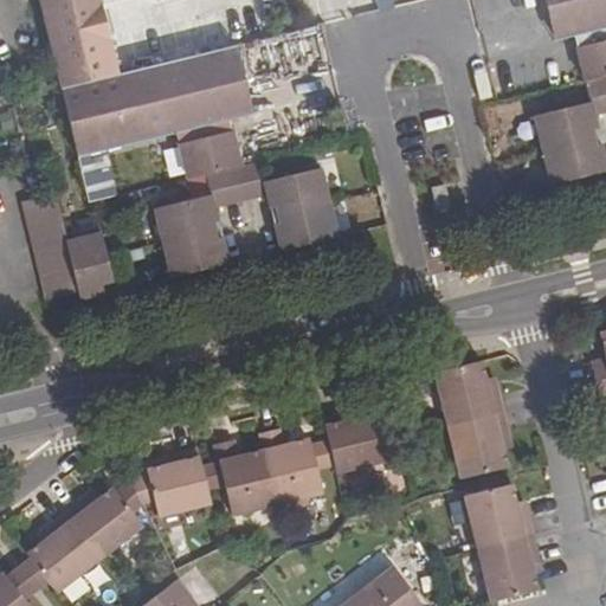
[(60,88),(118,73),(100,0),(38,0),(57,76),(60,88)]
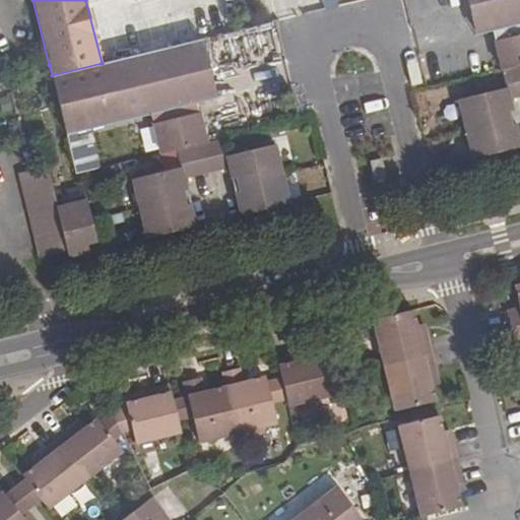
[(459,0),(444,0),(446,9),(460,6),(459,0)]
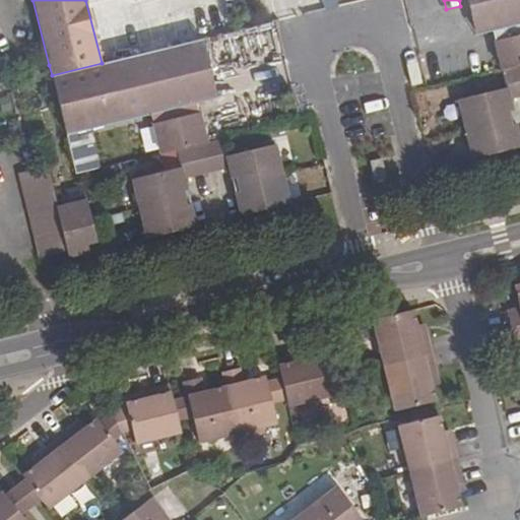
[(492,30),(502,70),(519,65),(519,0),(468,0),(477,35),(492,30)]
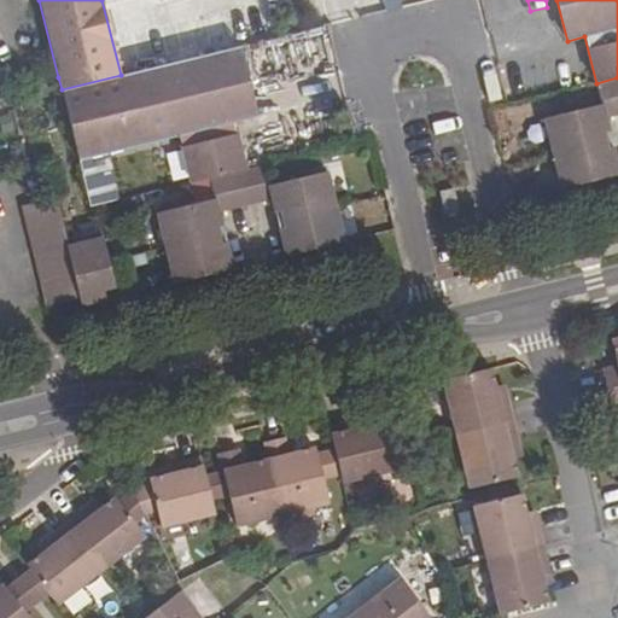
[(62,89),(79,161),(180,135),(192,181),(245,169),(233,122),(255,118),(238,47),(121,75),(62,89)]
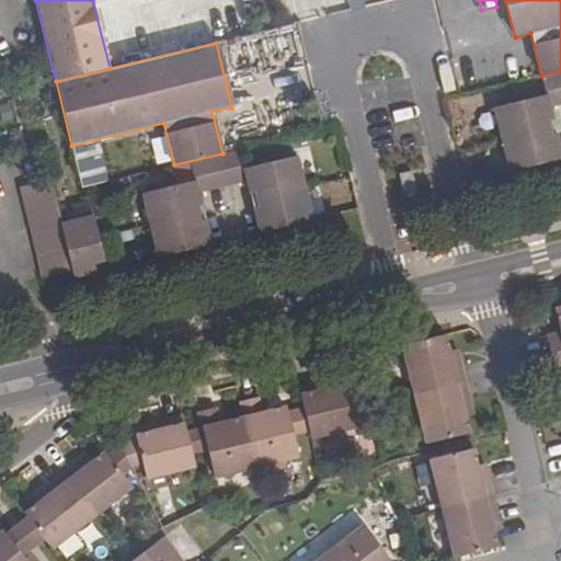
[(493,107),(510,172),(560,159),(560,150),(559,142),(552,144),(545,113),(551,112),(551,106),(560,103),(560,70),(541,76),(546,95),(493,107)]
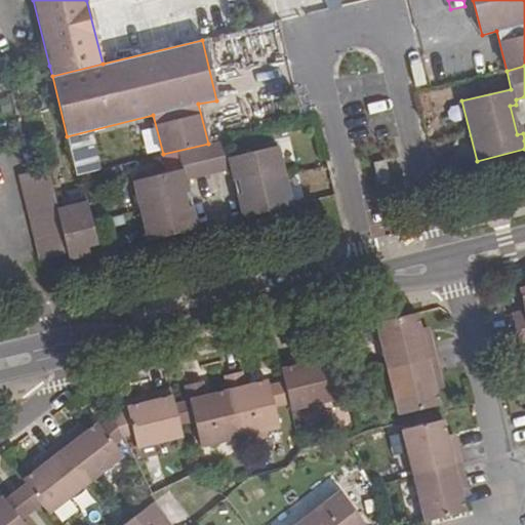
[(133,180),(148,241),(198,229),(194,212),(189,214),(182,187),(188,185),(187,180),(231,169),(232,173),(238,171),(245,200),(239,202),(243,217),(293,205),(279,146),(230,158),(225,139),(177,151),(183,169),(133,180)]
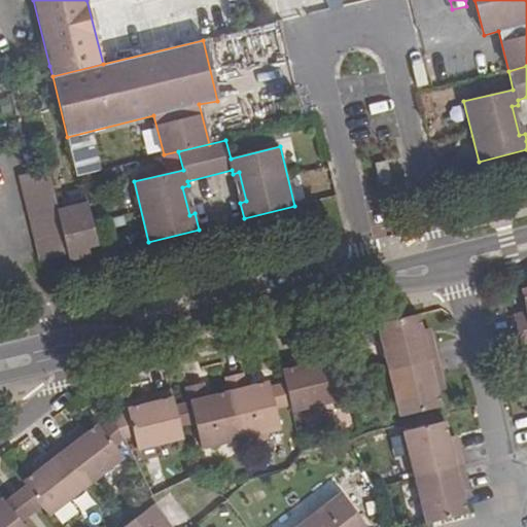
[(375,164),(380,183),(391,180),(386,161),(375,164)]
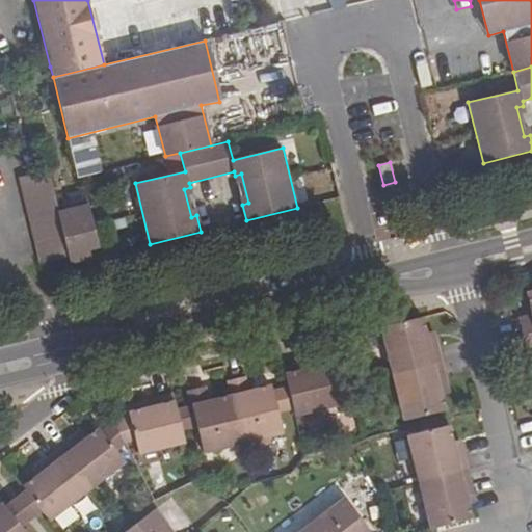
[(68,211),(57,168),(29,176),(46,245),(75,238),(68,211)]
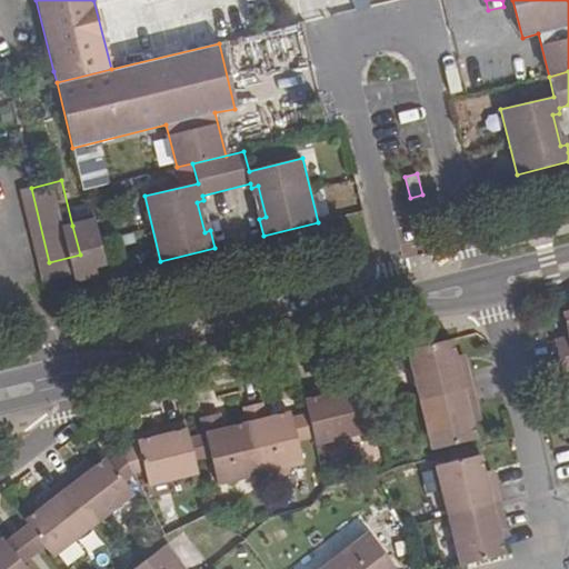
[(107,266),(117,262),(103,218),(72,226),(80,255),(83,271),(86,280),(108,273),(107,266)]
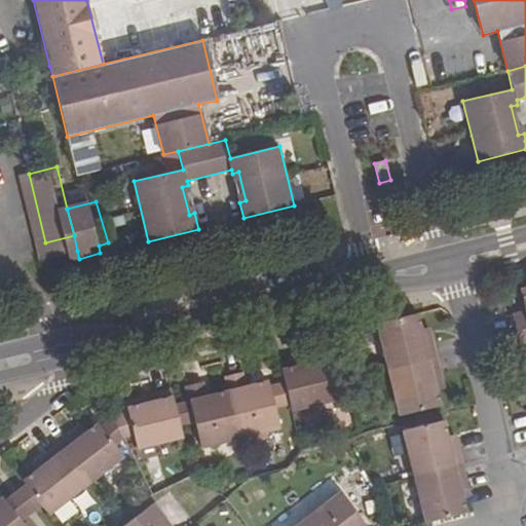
[(77,251),(74,235),(45,242),(49,259),(77,251)]
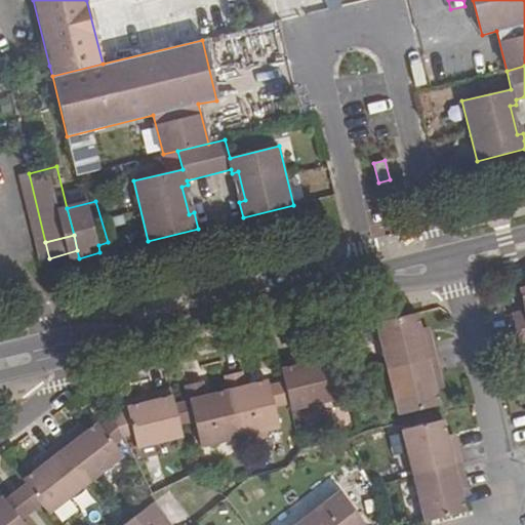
[(524,312),(513,315),(517,330),(524,328),(524,287),(521,288),(524,305),(524,312)]
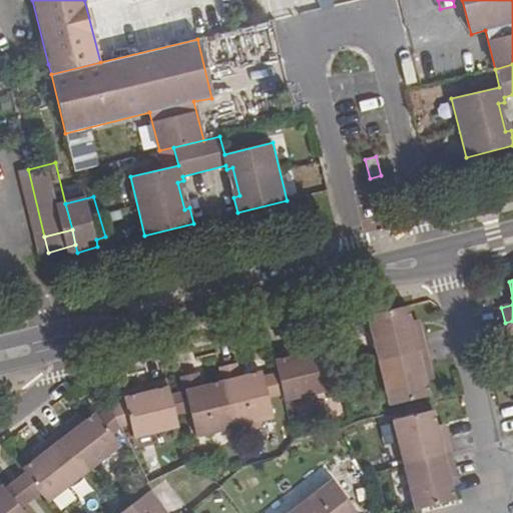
[(408,307),(369,317),(380,361),(426,350),(420,329),(414,330),(408,307)]
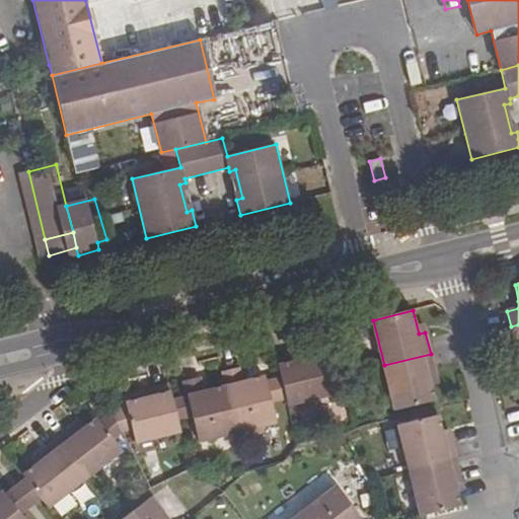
[(431,354),(384,365),(394,411),(435,400),(430,376),(436,374),(431,354)]
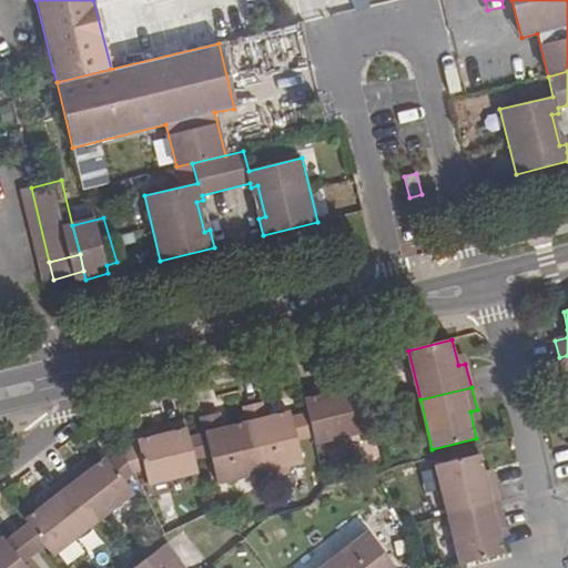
[(304,394),(316,444),(359,433),(350,389),(331,395),(327,388),(304,394)]
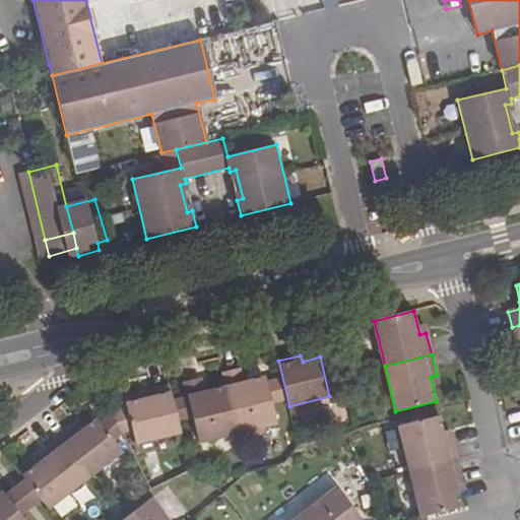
[(224,374),(239,433),(277,424),(267,379),(242,385),(239,371),(224,374)]
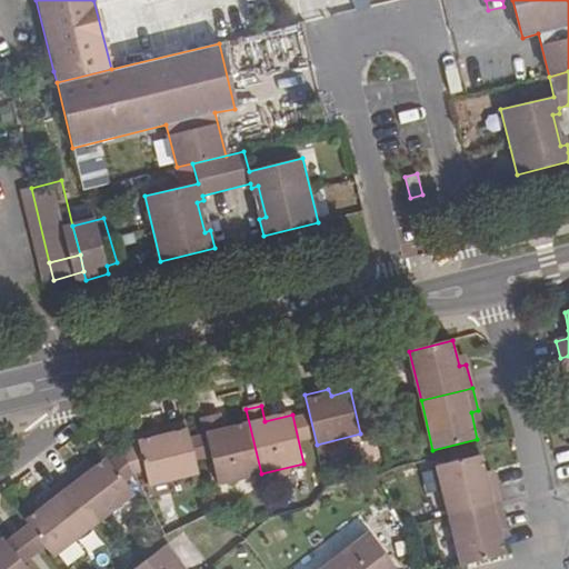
[(261,473),(249,425),(222,431),(219,413),(201,418),(206,436),(190,439),(193,457),(210,452),(218,485),(261,473)]
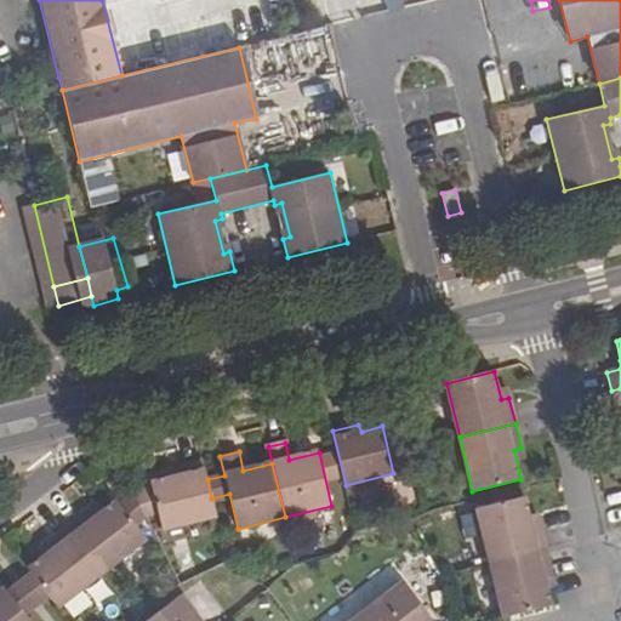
[(159,514),(163,530),(216,517),(211,499),(208,479),(203,462),(177,468),(180,478),(152,484),(153,490),(159,514)]
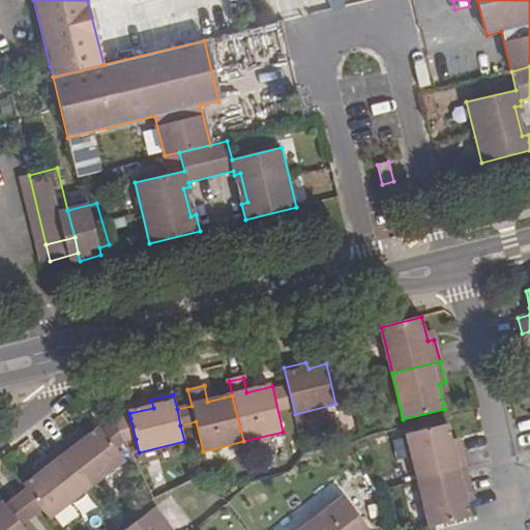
[(116,422),(125,442),(136,439),(130,418),(116,422)]
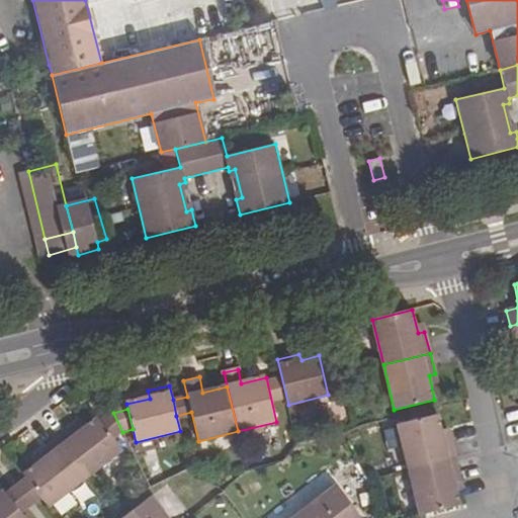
[(101,422),(113,439),(122,432),(113,413),(101,422)]
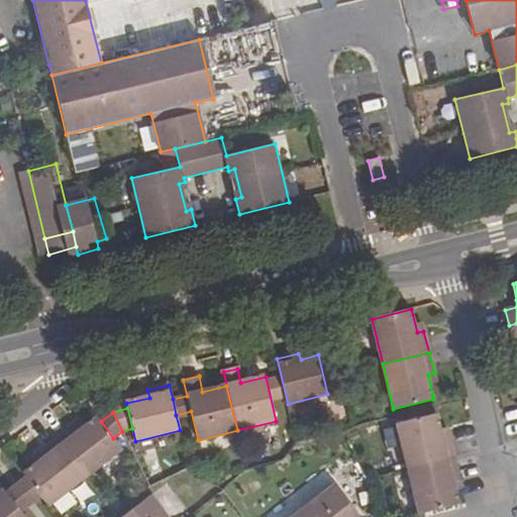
[(437,414),(397,424),(408,469),(454,457),(449,436),(442,437),(437,414)]
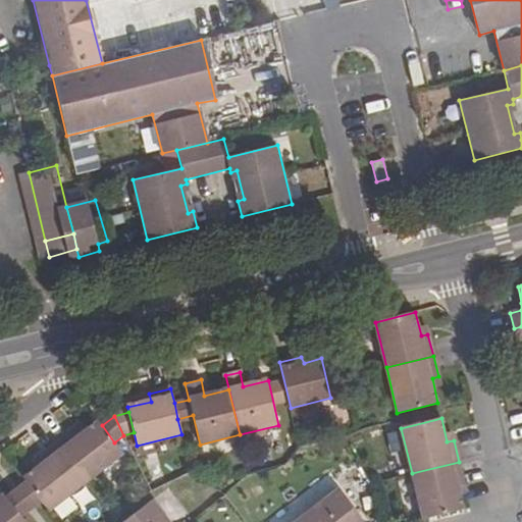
[(57,442),(86,480),(121,452),(114,442),(102,425),(99,420),(80,436),(74,430),(57,442)]
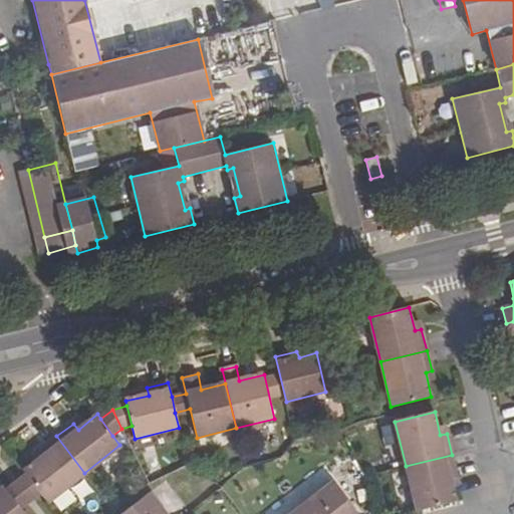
[(43,496),(48,502),(84,473),(56,436),(37,451),(42,457),(24,470),(28,476),(43,496)]
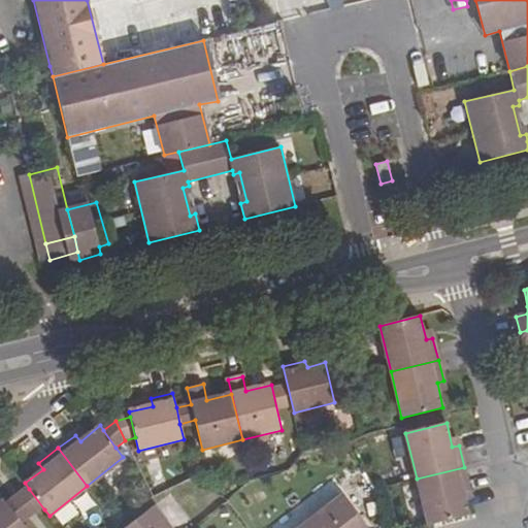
[(464,467),(417,479),(428,524),(469,514),(463,491),(470,489),(464,467)]
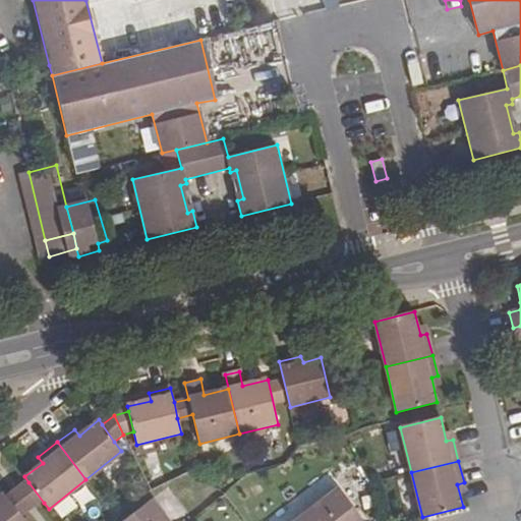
[(305,513),(311,520),(363,520),(339,488),(305,513)]
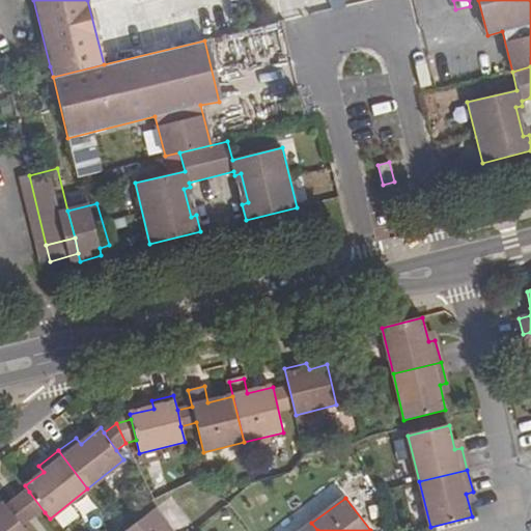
[(0,530),(26,530),(24,528),(8,507),(4,502),(0,504),(0,530)]
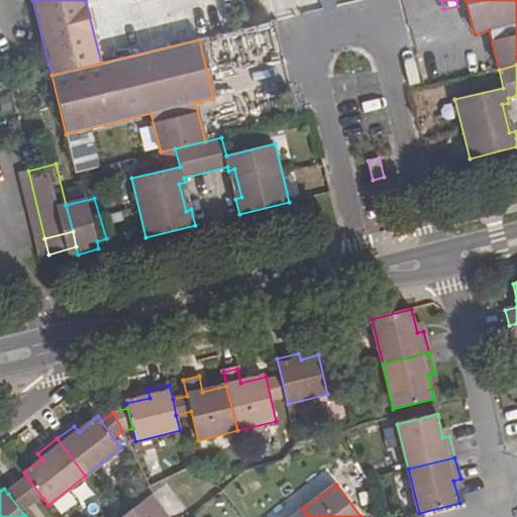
[(169,516),(151,497),(124,516),(169,516)]
